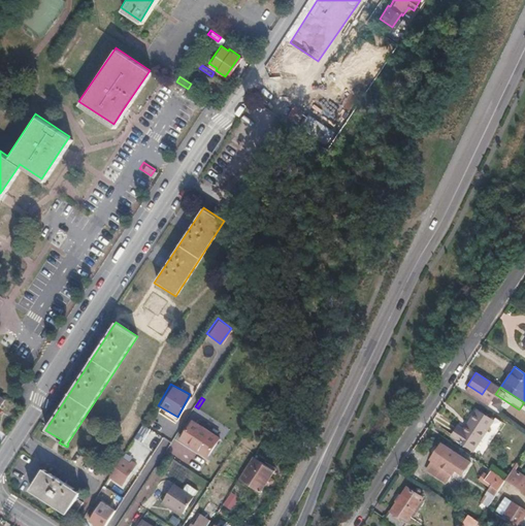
[(493,421),(478,409),(464,430),(458,426),(452,435),(473,451),(493,421)]
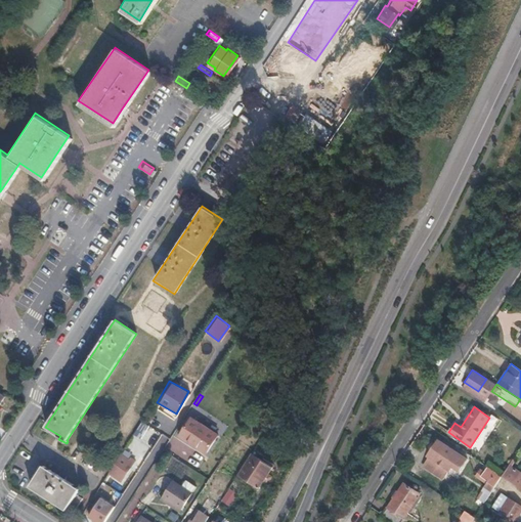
[(139,420),(131,433),(141,439),(149,426),(139,420)]
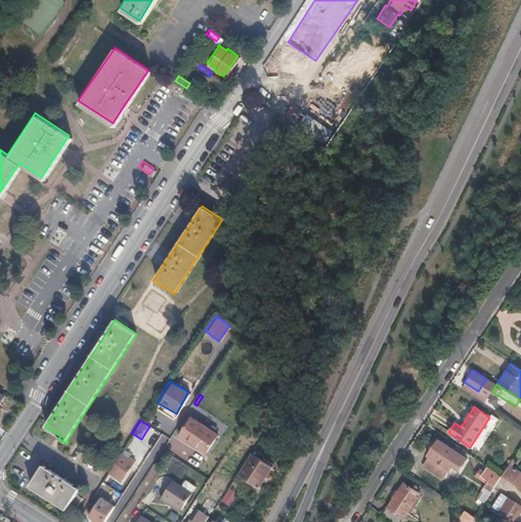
[(182,439),(209,457),(221,437),(194,421),(182,439)]
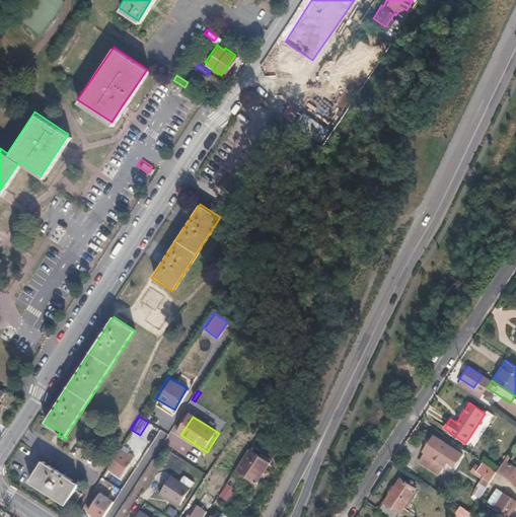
[(461,454),(433,435),(422,450),(425,452),(419,460),(439,474),(448,462),(453,465),(461,454)]
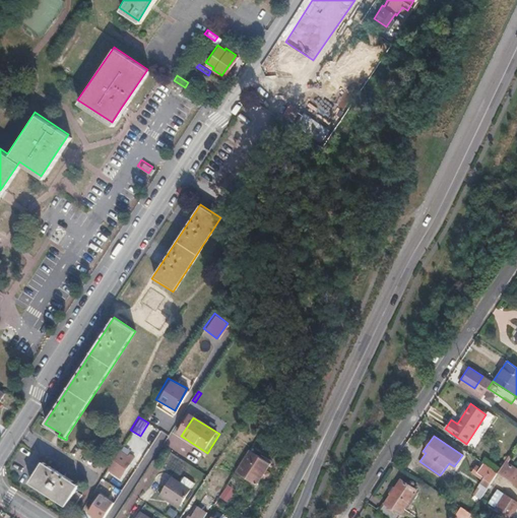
[(126,456),(120,452),(108,470),(120,478),(134,457),(128,453),(126,456)]
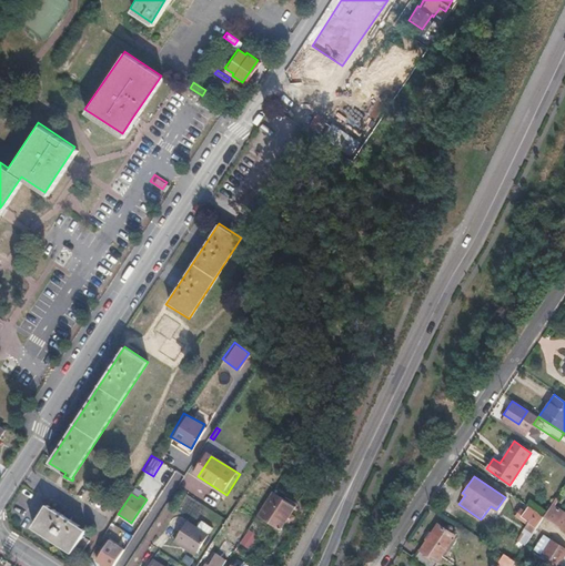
[(295,512),(272,496),(258,519),(281,535),(295,512)]
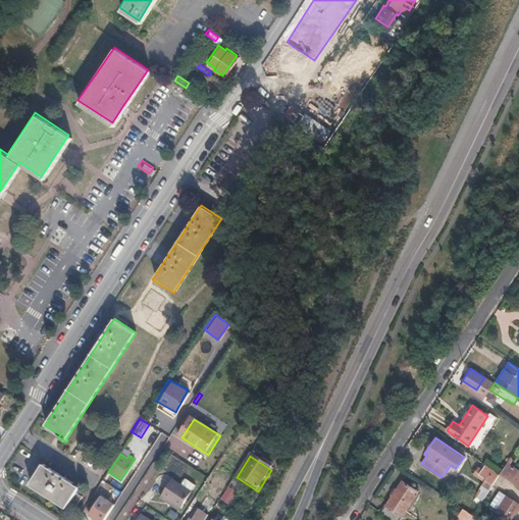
[(512,458),(509,457),(498,473),(518,487),(518,471),(508,464),(512,458)]
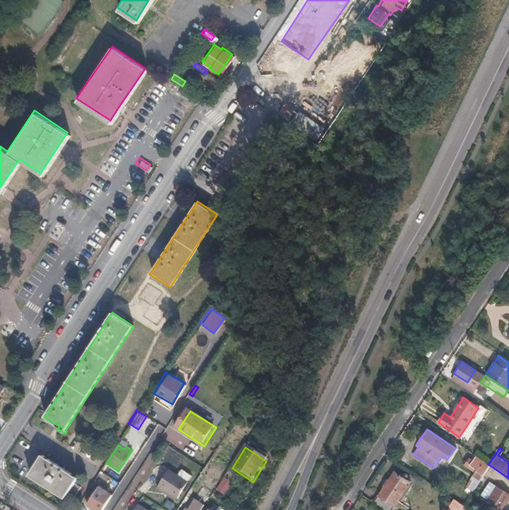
[(79,488),(73,484),(77,479),(41,455),(28,475),(63,498),(67,494),(73,498),(79,488)]
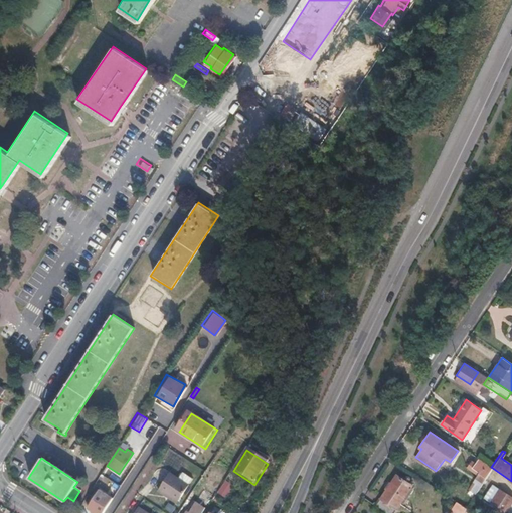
[(469,488),(475,492),(484,479),(491,467),(477,458),(474,463),(471,461),(467,467),(478,474),(469,488)]
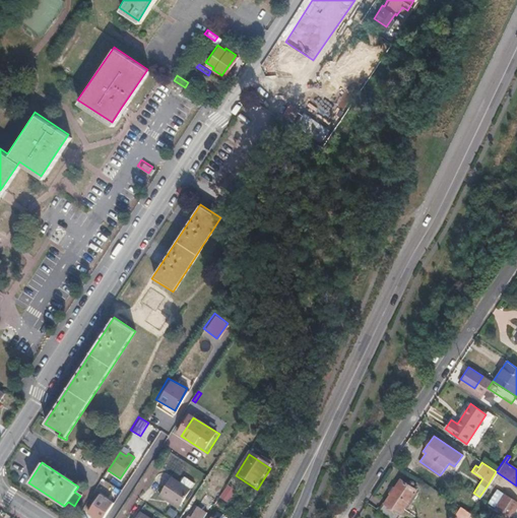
[(214,499),(228,480),(219,475),(207,495),(214,499)]
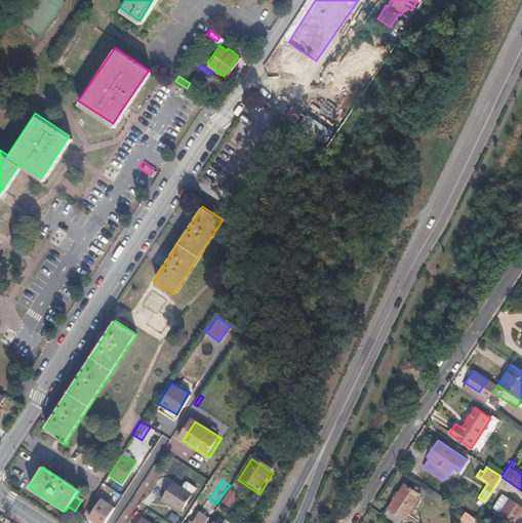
[(178,490),(169,484),(158,503),(177,516),(195,490),(184,482),(178,490)]
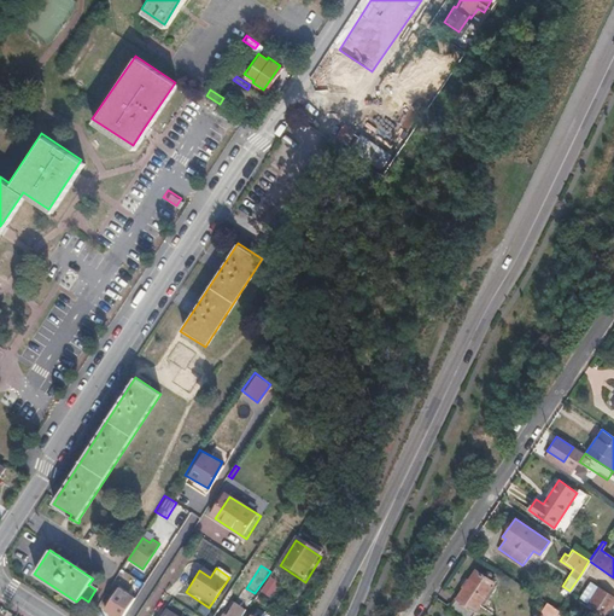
[(475,570),(451,606),(465,615),(472,615),(495,582),(475,570)]
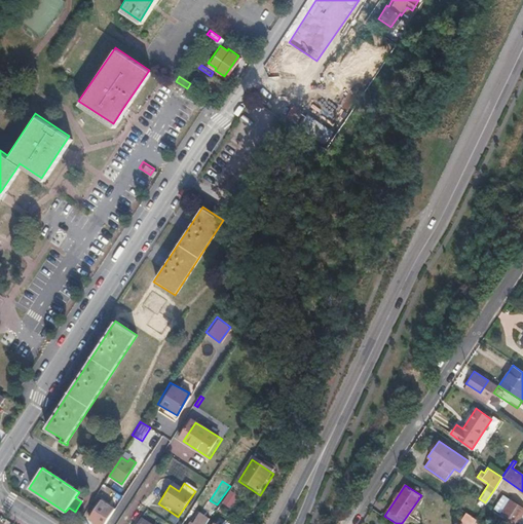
[(509,498),(494,489),(485,502),(499,513),(509,498)]
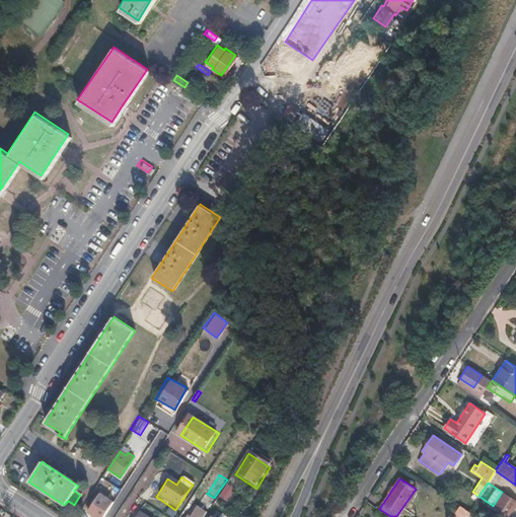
[(99,516),(112,500),(98,491),(83,511),(91,515),(89,516),(99,516)]
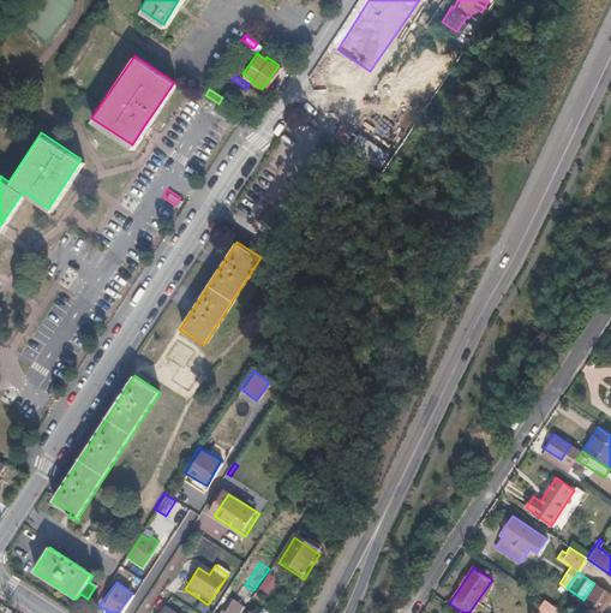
[(555,589),(563,594),(567,588),(559,583),(555,589)]
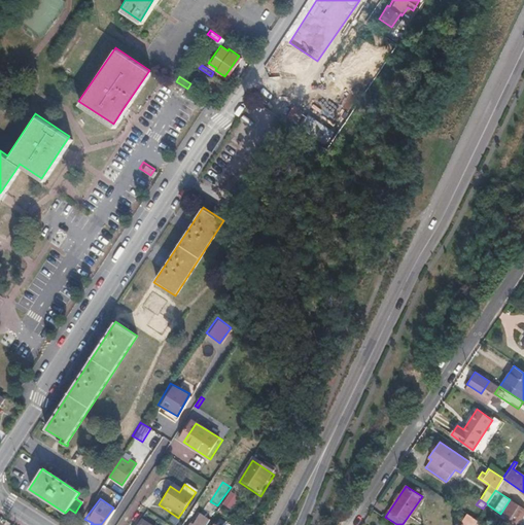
[(523,509),(510,499),(500,514),(507,518),(501,524),(517,524),(516,524),(523,512),(523,509)]
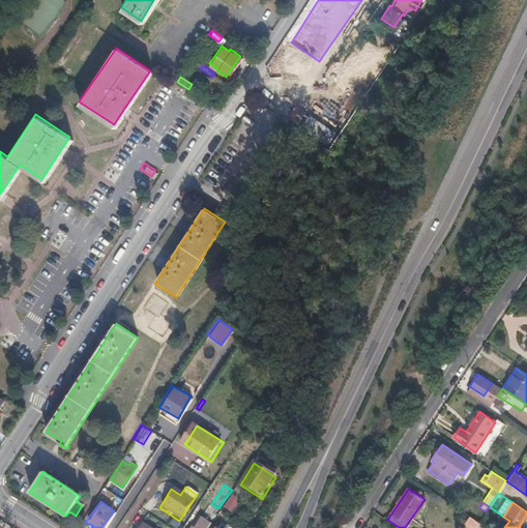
[(205,527),(210,521),(200,515),(194,525),(188,523),(185,527),(205,527)]
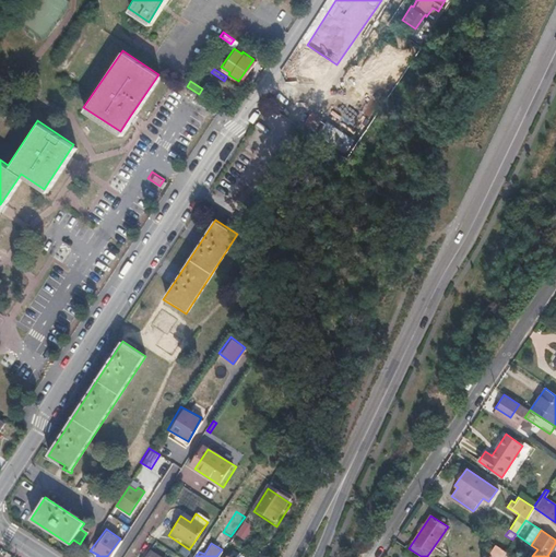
[(507,556),(509,555),(504,552),(497,547),(492,556),(493,556),(507,556)]
